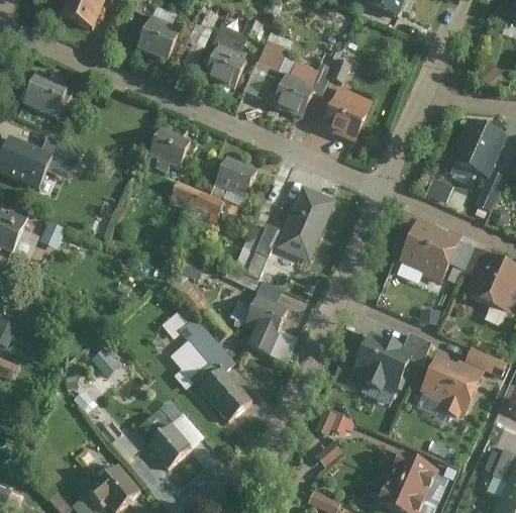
[(92,29),(104,0),(68,0),(62,16),(92,29)]
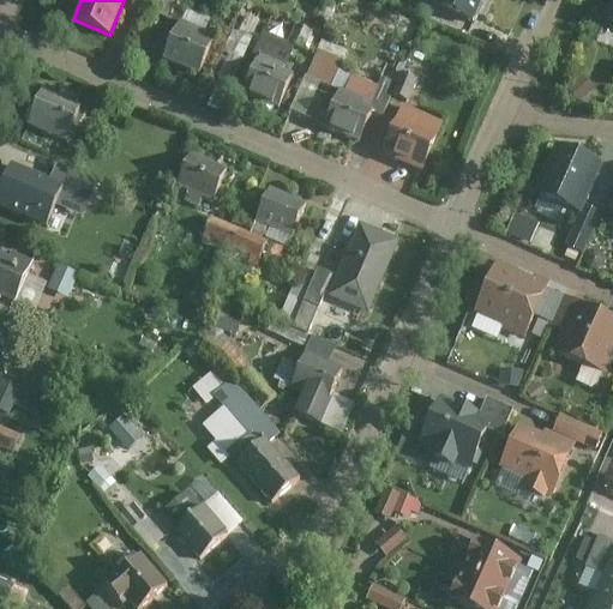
[(168,16),(174,0),(158,0),(155,11),(168,16)]
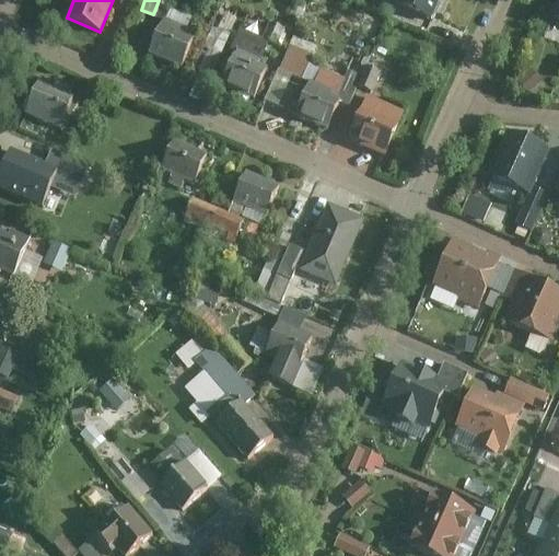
[(431,22),(440,0),(397,0),(395,7),(431,22)]
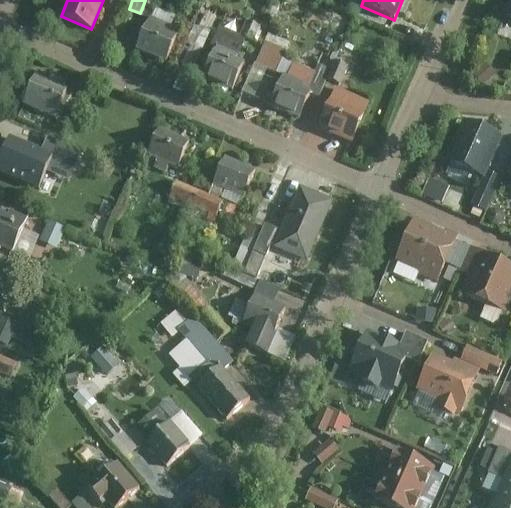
[(506,0),(501,13),(510,17),(510,0),(506,0)]
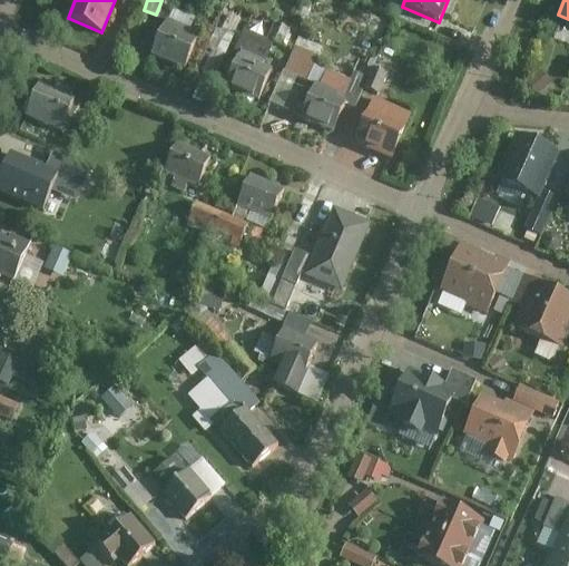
[(184,66),(196,38),(162,22),(149,50),(184,66)]
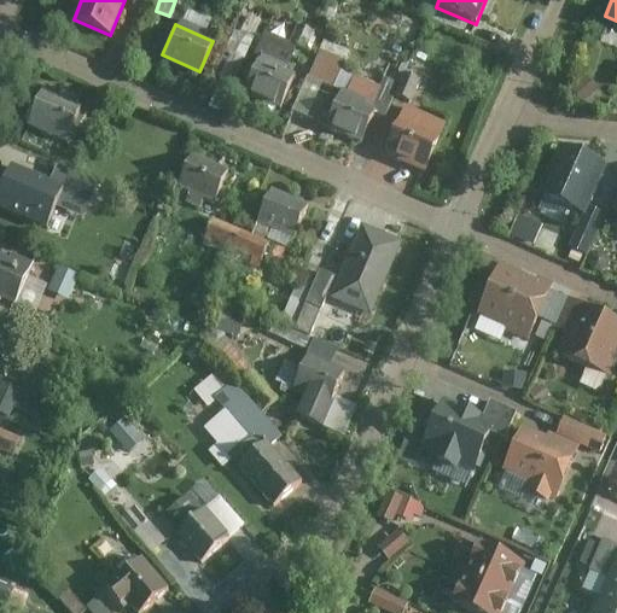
[(344,58),(318,46),(306,73),(332,85),(344,58)]
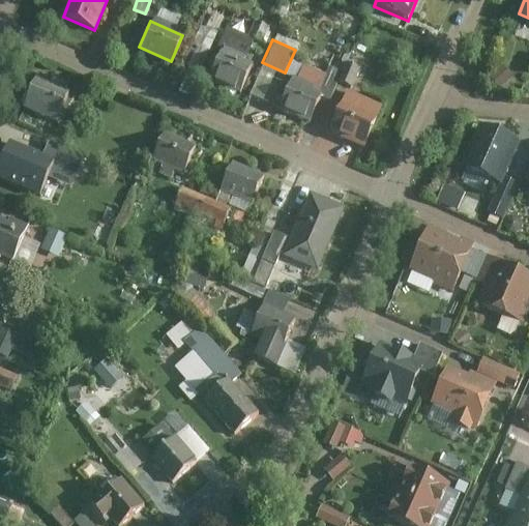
[(209,79),(240,92),(253,63),(238,57),(240,53),(223,46),(209,79)]
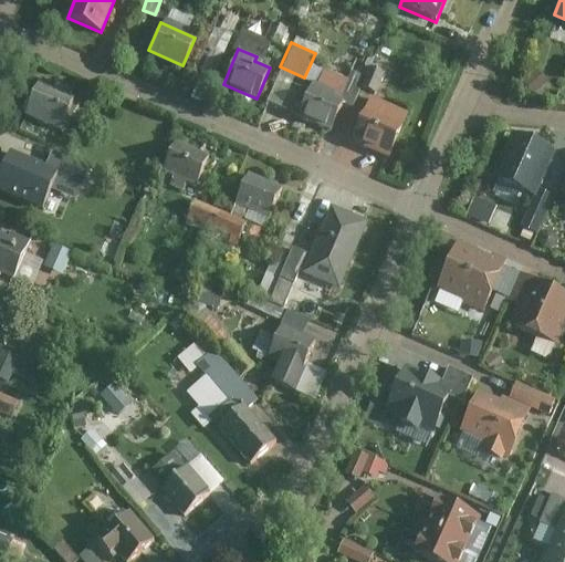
[(374,90),(384,69),(372,63),(362,84),(374,90)]
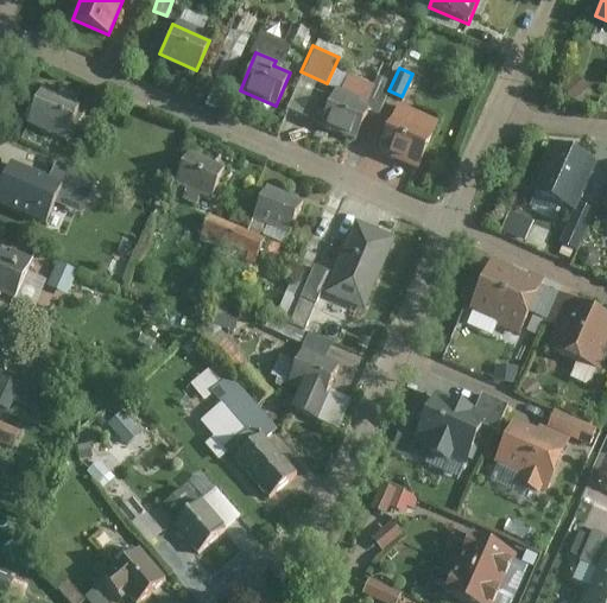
[(362,102),(367,105),(377,108),(390,78),(375,73),(362,102)]
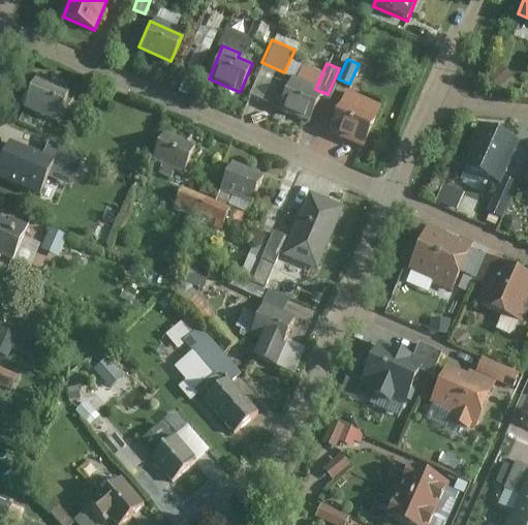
[(55,118),(67,89),(33,74),(21,103),(55,118)]
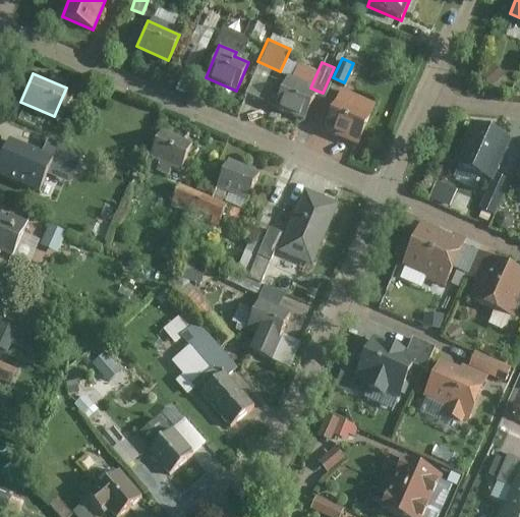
[(273,106),(303,118),(314,90),(310,88),(303,84),(304,81),(286,74),(273,106)]
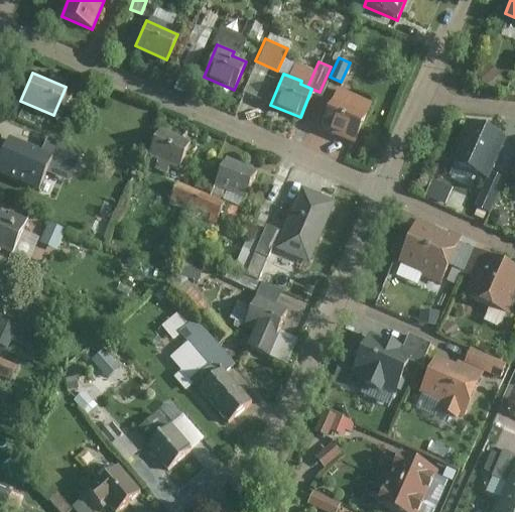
[(323,122),(356,137),(371,104),(338,89),(323,122)]
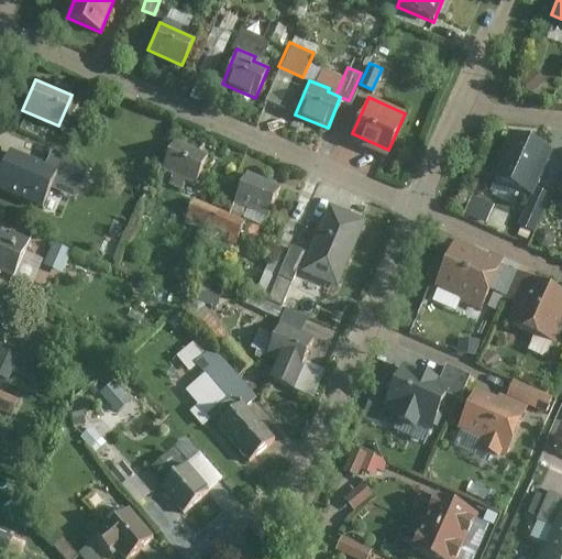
[(528,186),(546,146),(508,130),(491,171),(528,186)]
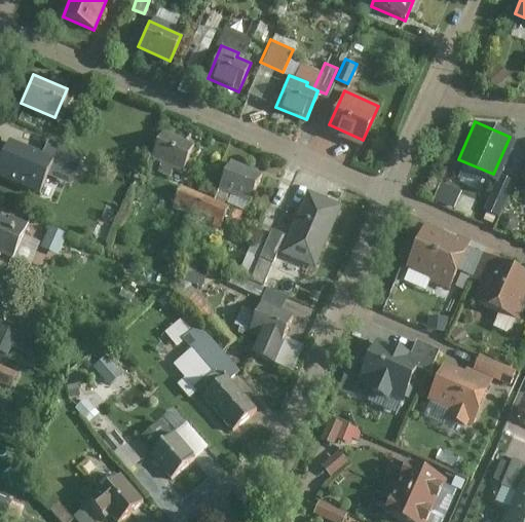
[(192,144),(161,129),(150,154),(160,159),(156,168),(169,172),(172,164),(181,169),(192,144)]
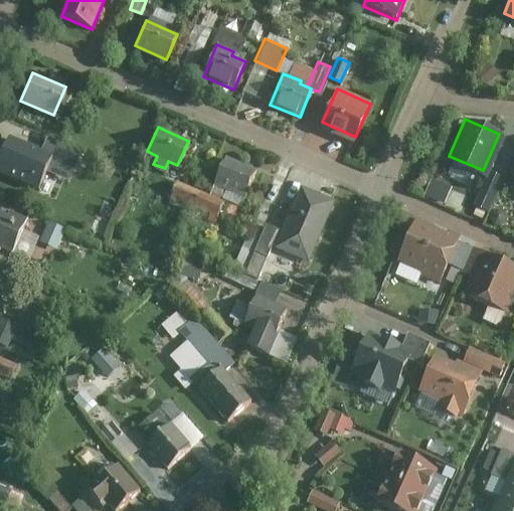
[(38,143),(9,131),(0,153),(0,155),(28,167),(38,143)]
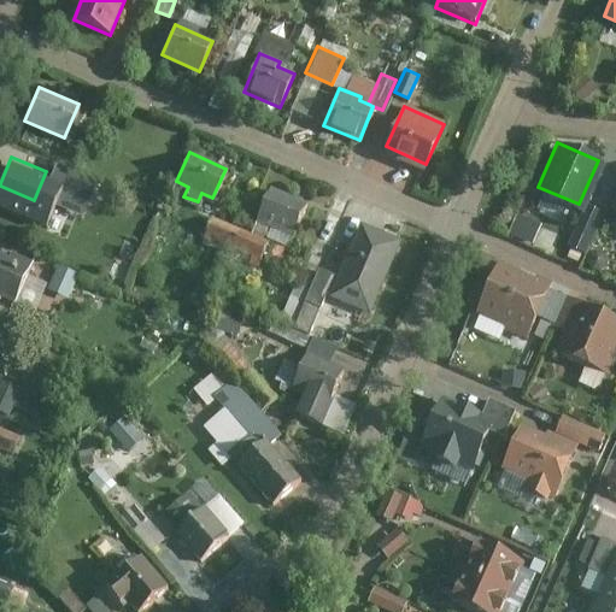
[(305,201),(269,187),(256,217),(292,233),(305,201)]
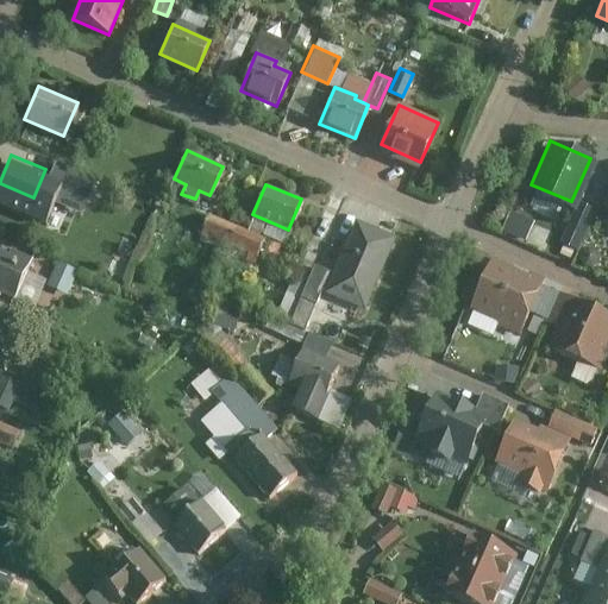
[(578,241),(591,207),(578,202),(564,236),(578,241)]
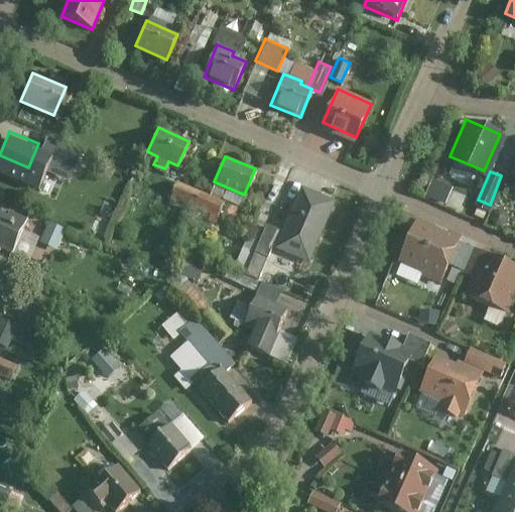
[(444,200),(451,184),(432,177),(426,193),(444,200)]
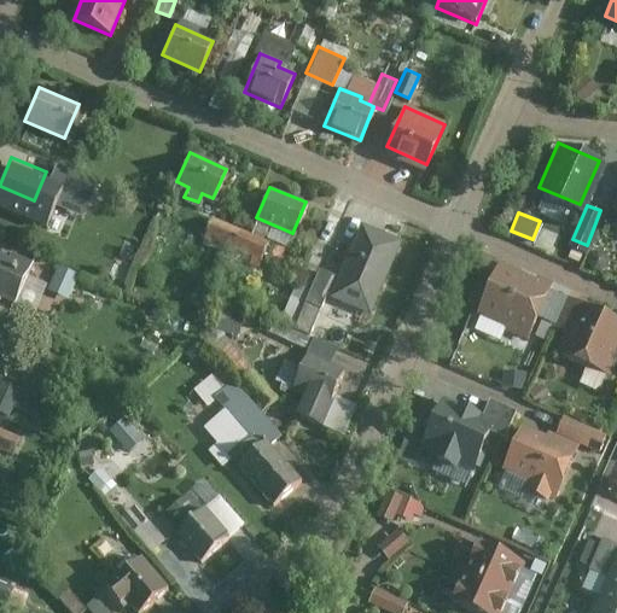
[(203,233),(231,245),(239,227),(210,215),(203,233)]
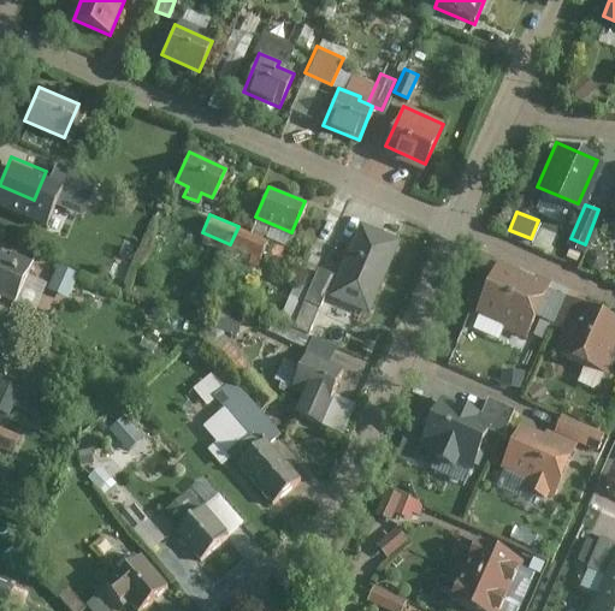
[(368,310),(398,237),(358,219),(335,273),(327,290),(326,292),(368,310)]
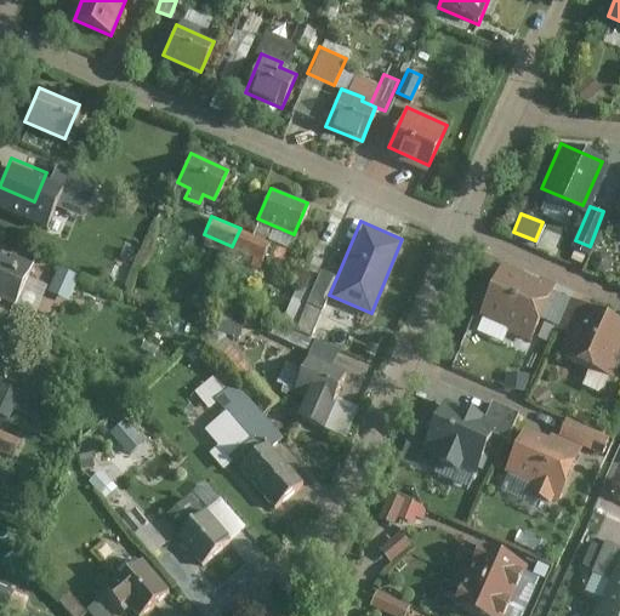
[(268,239),(240,228),(232,246),(260,258),(268,239)]
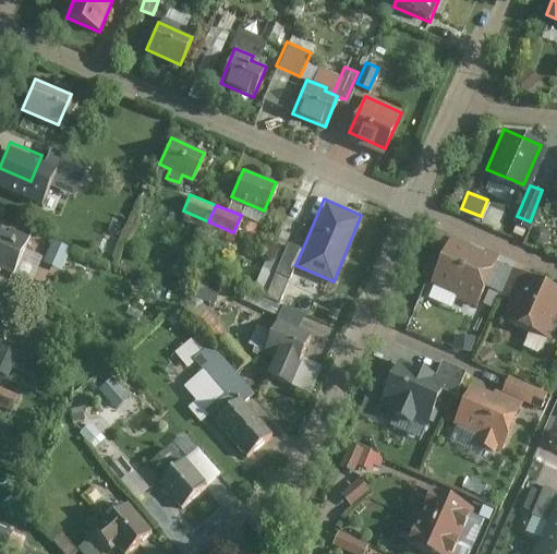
[(0,266),(11,272),(27,236),(8,227),(5,231),(0,229),(0,266)]
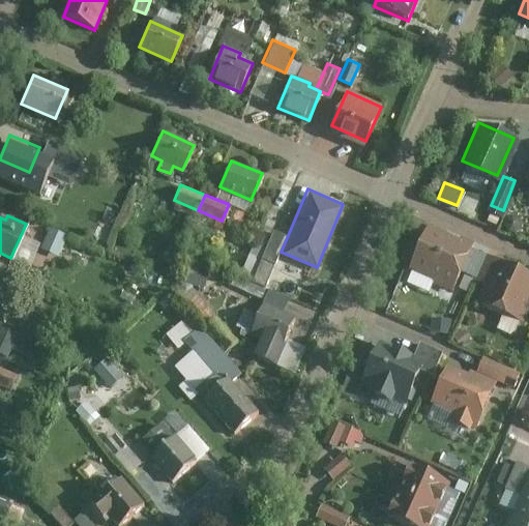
[(458,237),(427,226),(410,266),(434,276),(433,280),(451,287),(471,240),(459,235),(458,237)]
